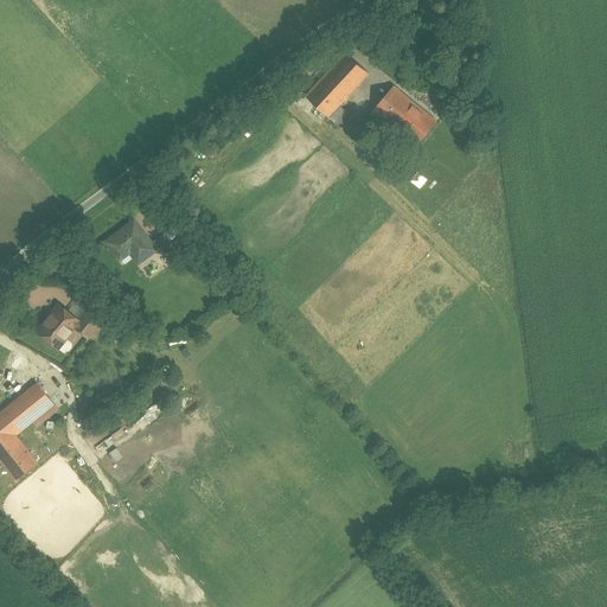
[(346,53),(307,97),(330,117),(340,106),(369,74),(346,53)]
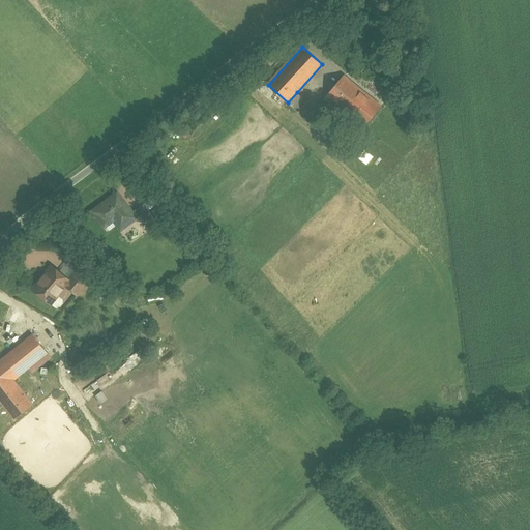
[(381,107),(344,75),(327,94),(364,126),(381,107)]
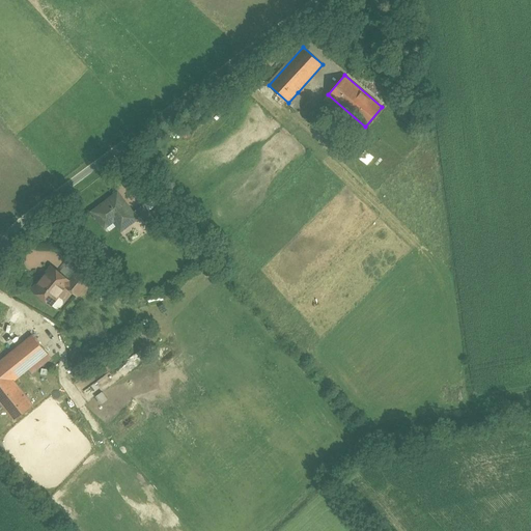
[(309,103),(298,92),(288,103),(300,113),(309,103)]
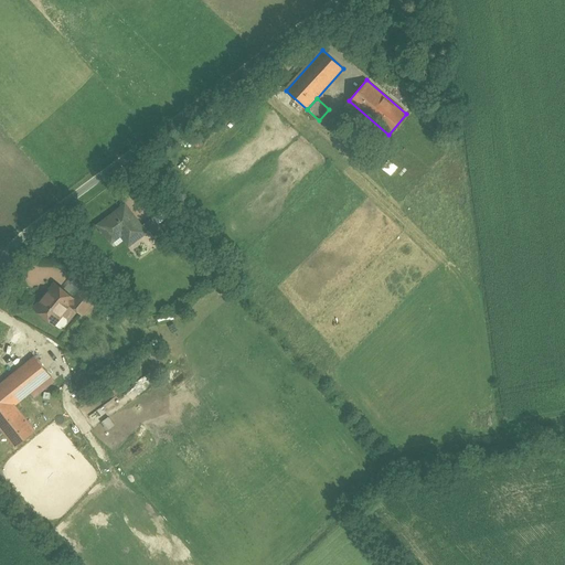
[(126,205),(99,225),(106,234),(108,232),(114,238),(121,233),(129,244),(146,232),(126,205)]
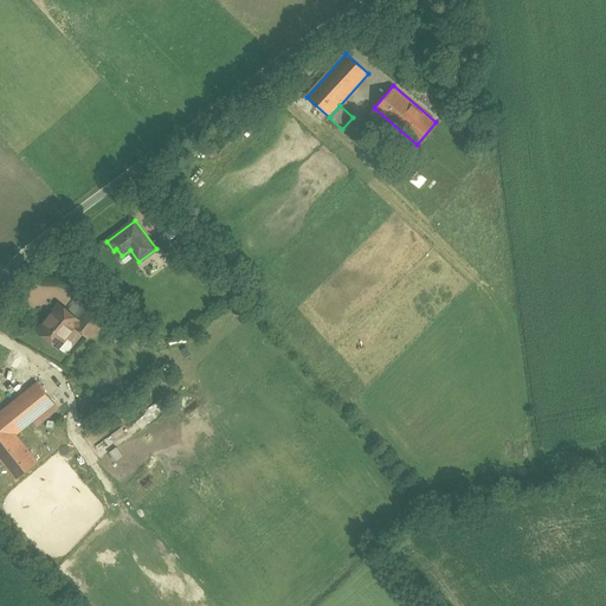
[(165,233),(155,239),(169,258),(179,251),(165,233)]
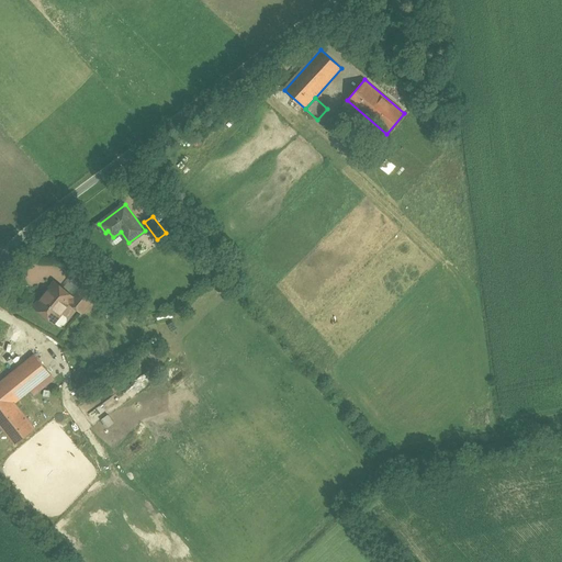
[(62,232),(46,244),(52,251),(68,240),(62,232)]
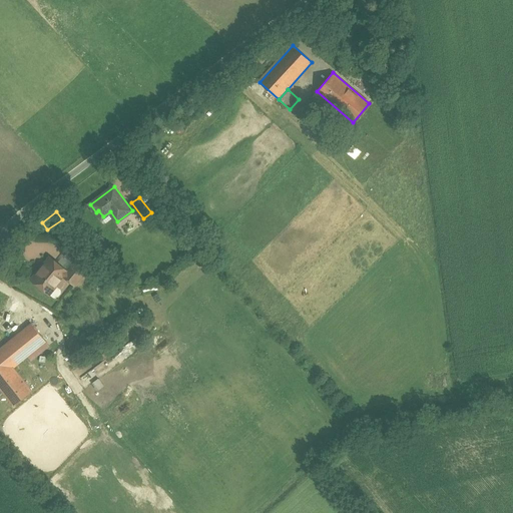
[(51,258),(33,280),(40,286),(40,289),(45,292),(47,292),(48,292),(53,286),(55,288),(64,276),(68,272),(67,272),(51,258)]
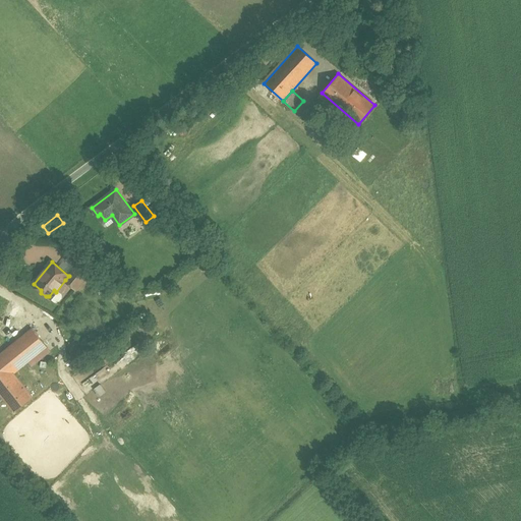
[(77,264),(68,276),(69,276),(65,280),(76,289),(90,274),(77,264)]
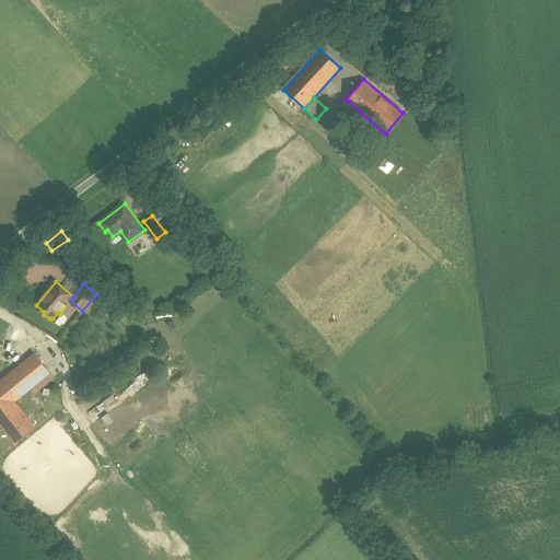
[(15,371),(0,382),(0,423),(15,443),(35,427),(15,401),(50,373),(35,353),(14,370),(15,371)]
